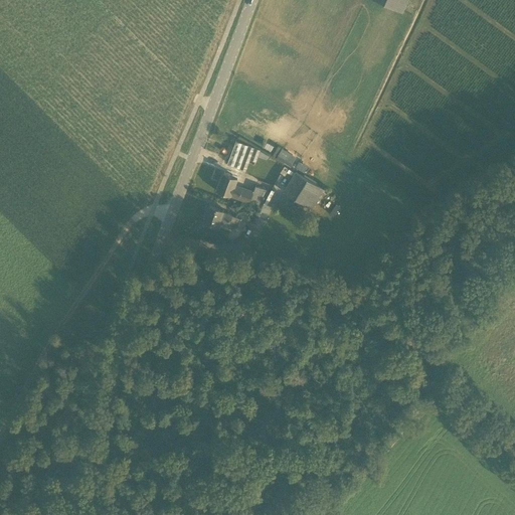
[(376,0),(401,11),(406,0),(376,0)]
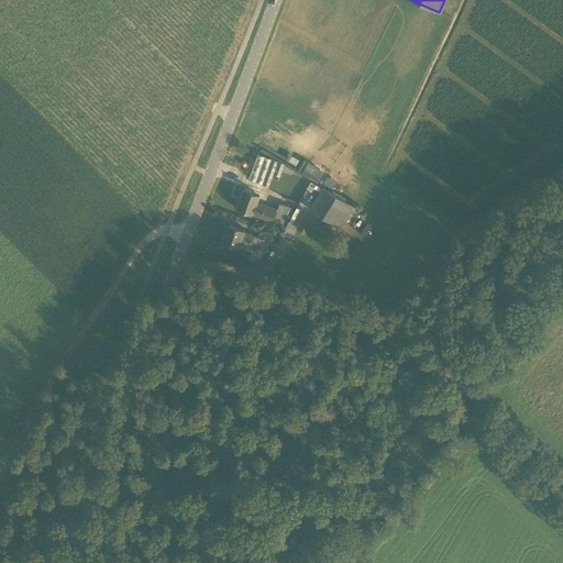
[(249,178),(258,183),(269,186),(274,174),(280,176),(283,169),(284,164),(285,164),(258,154),(249,178)]
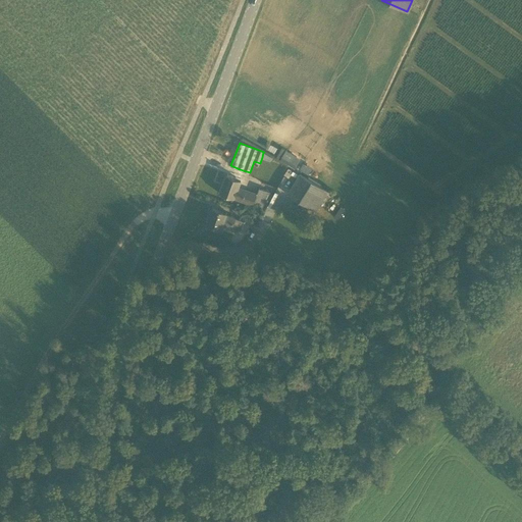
[(285,150),(279,160),(289,165),(294,155),(285,150)]
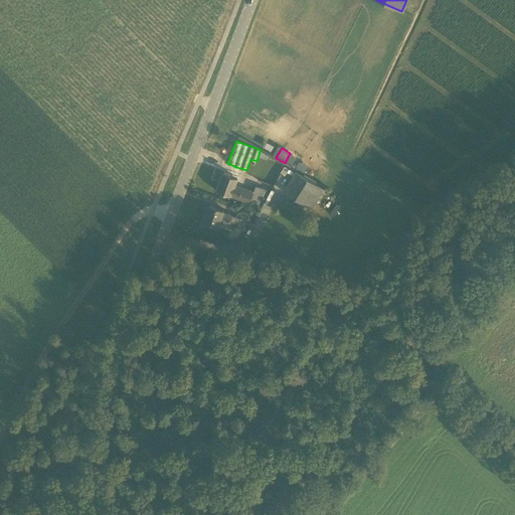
[(300,161),(298,167),(308,170),(310,163),(300,161)]
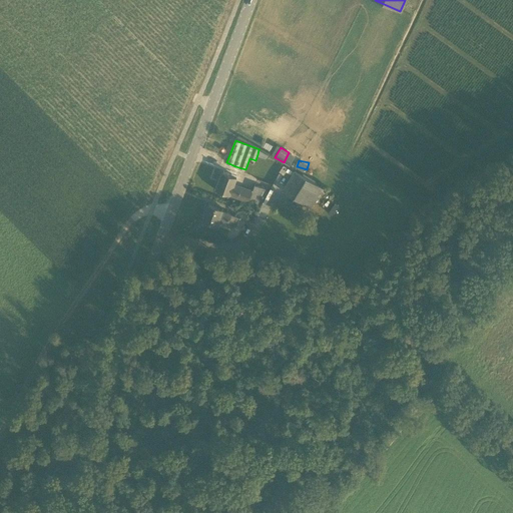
[(310,207),(322,187),(295,170),(283,190),(310,207)]
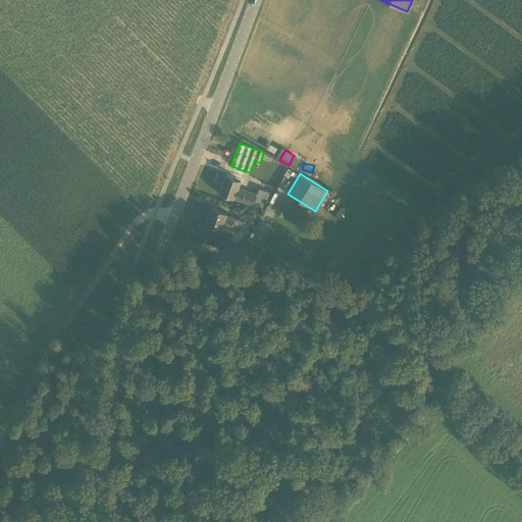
[(239,188),(241,180),(226,175),(219,194),(235,199),(254,206),(254,205),(264,209),(270,193),(259,189),(257,195),(239,188)]
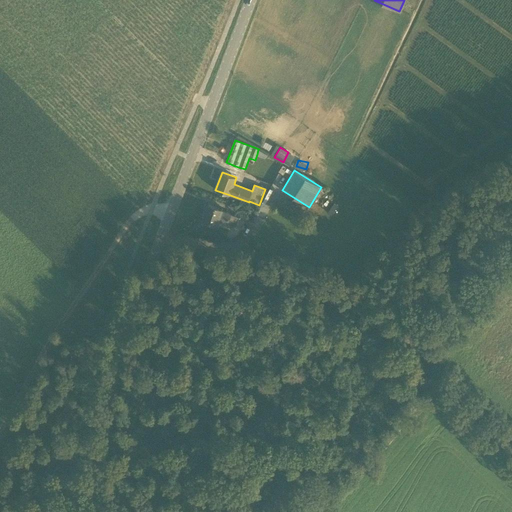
[(220,221),(227,224),(236,227),(240,217),(221,210),(221,209),(208,204),(202,219),(216,225),(216,224),(218,225),(220,221)]
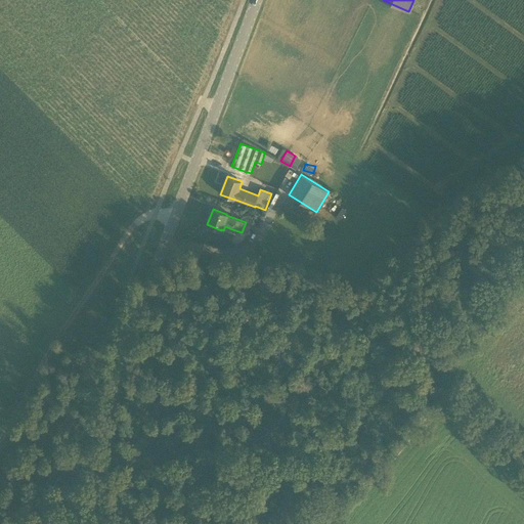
[(346,211),(342,209),(336,218),(339,221),(346,211)]
